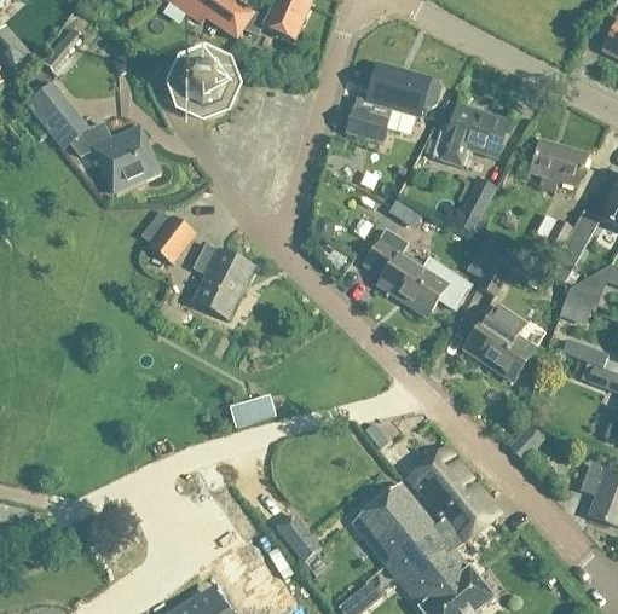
[(253,12),(235,0),(171,0),(169,1),(201,22),(203,17),(236,39),(243,28),(256,34),(260,23),(294,39),(310,4),(302,0),(270,0),(263,16),(253,12)]
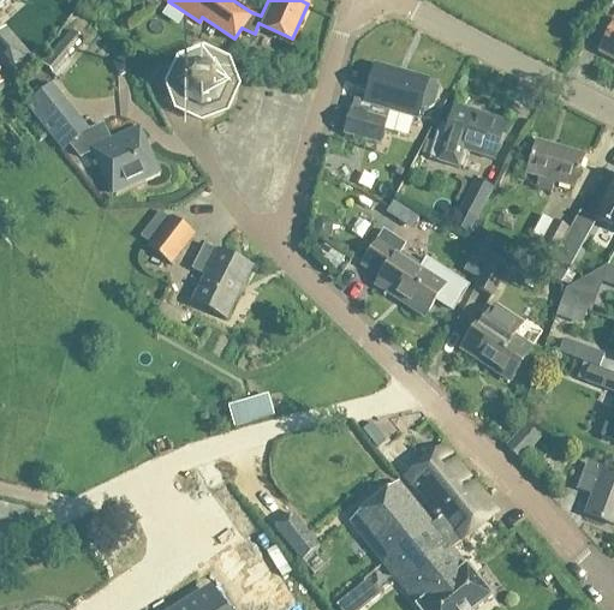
[(613,19),(600,48),(613,55),(613,19)]
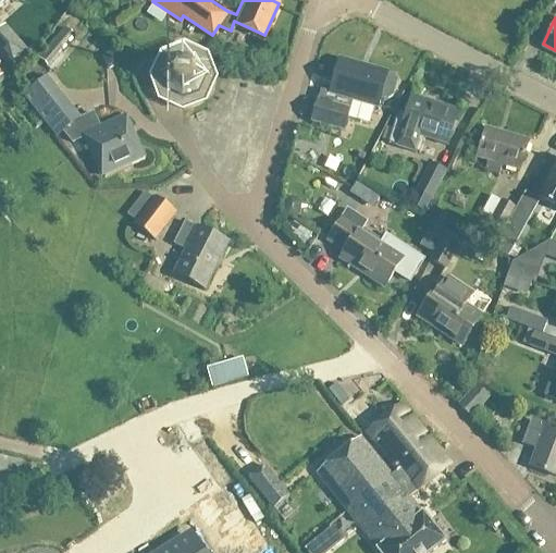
[(0,24),(0,51),(12,64),(28,50),(3,22),(0,24)]
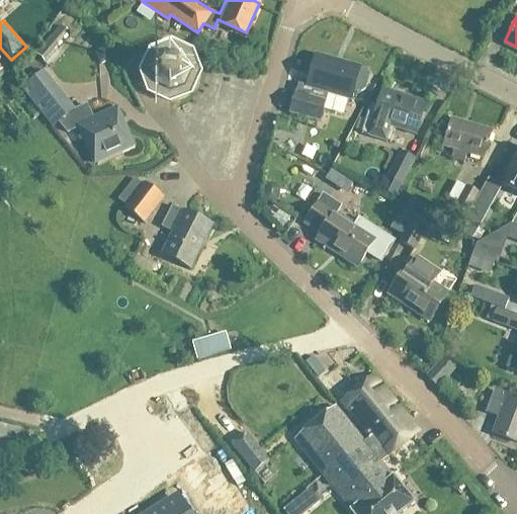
[(44,57),(68,29),(61,22),(36,50),(44,57)]
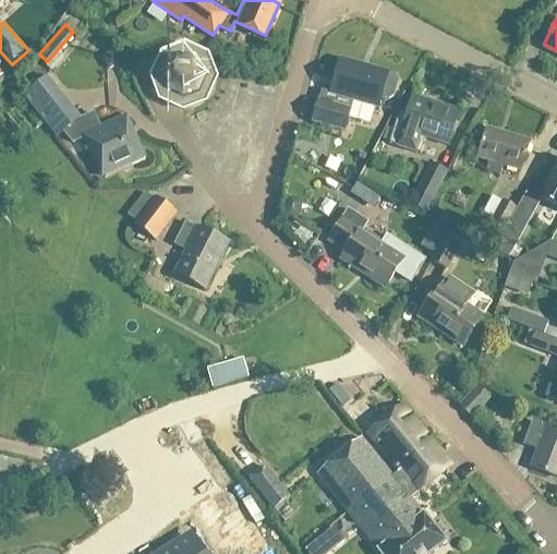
[(108,64),(120,58),(114,46),(106,50),(104,56),(108,64)]
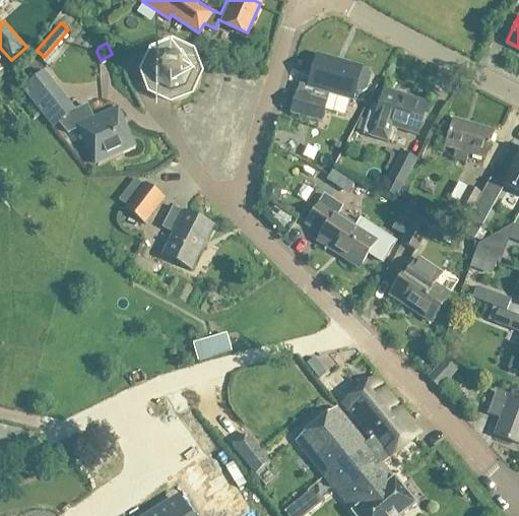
[(187,55),(173,48),(158,52),(151,66),(155,81),(170,88),(185,83),(192,69),(187,55)]
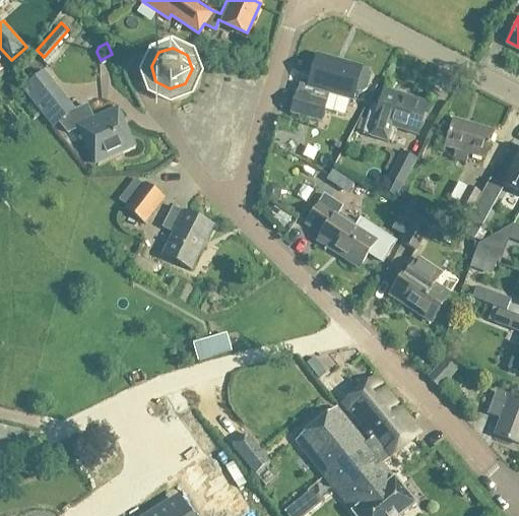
[(300,80),(297,90),(290,110),(320,119),(328,89),(353,97),(355,87),(362,89),(363,85),(366,86),(371,71),(368,70),(369,67),(317,53),(308,82),(300,80)]
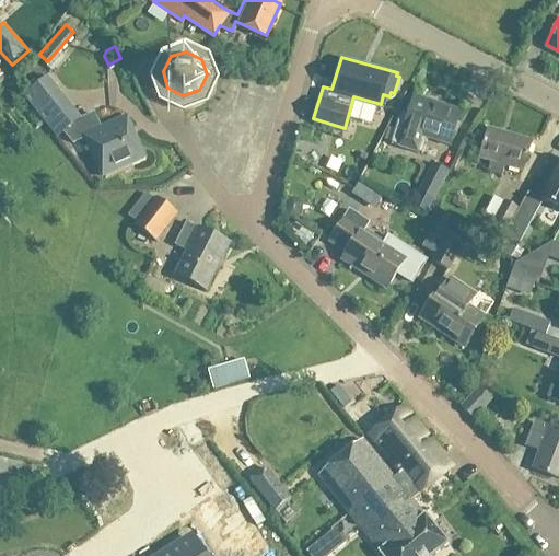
[(73,139),(85,134),(103,172),(144,153),(126,114),(101,125),(94,109),(79,117),(45,74),(24,92),(57,132),(63,127),(73,139)]
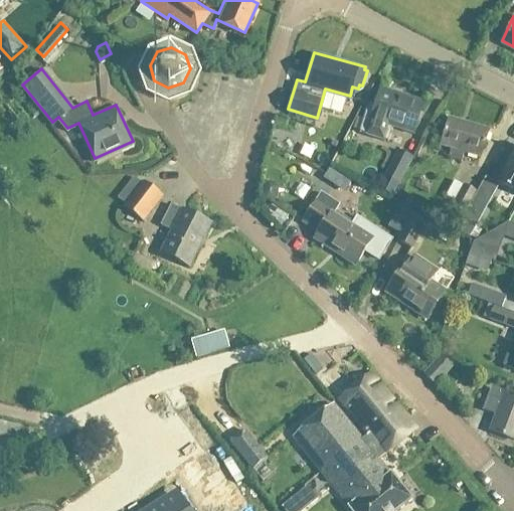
[(254,103),(262,84),(251,80),(244,99),(254,103)]
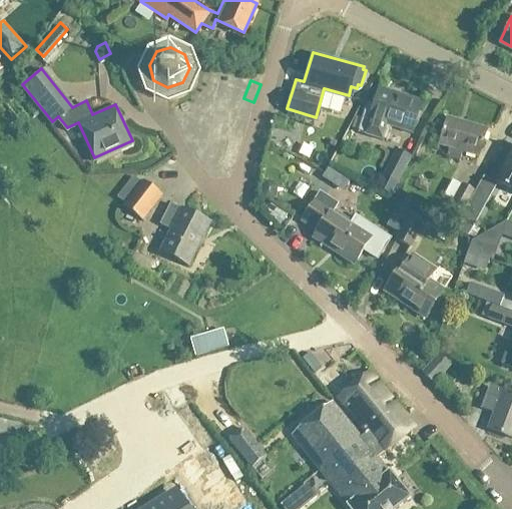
[(379,85),(373,102),(366,99),(357,129),(386,138),(391,123),(411,130),(422,99),(379,85)]
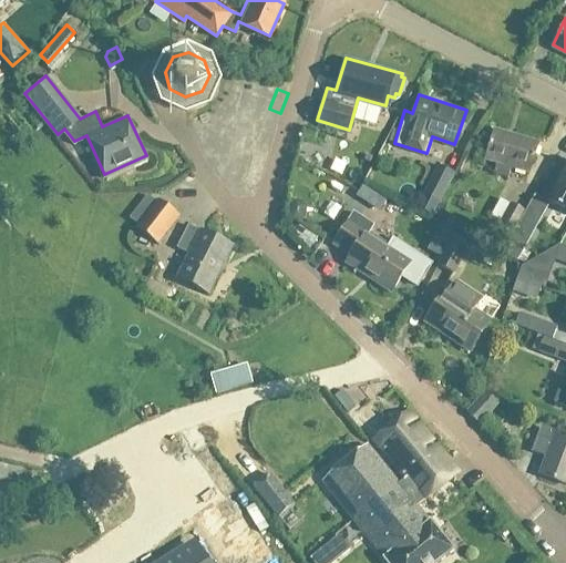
[(485,155),(497,159),(493,171),(507,175),(511,164),(528,170),(537,140),(494,126),(485,155)]
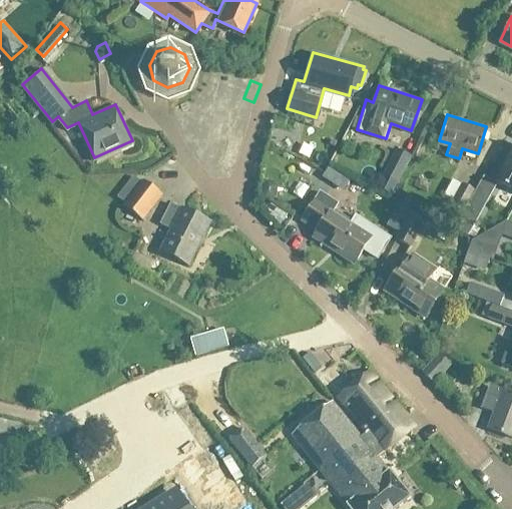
[(511,144),(493,178),(511,187),(511,144)]
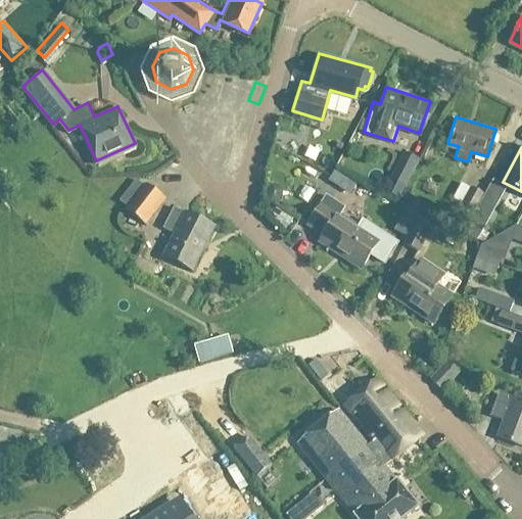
[(389,176),(406,184),(420,157),(404,148),(389,176)]
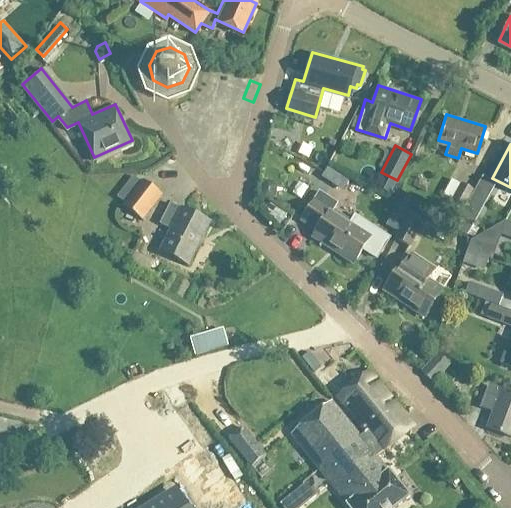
[(331,166),(320,184),(337,196),(349,178),(331,166)]
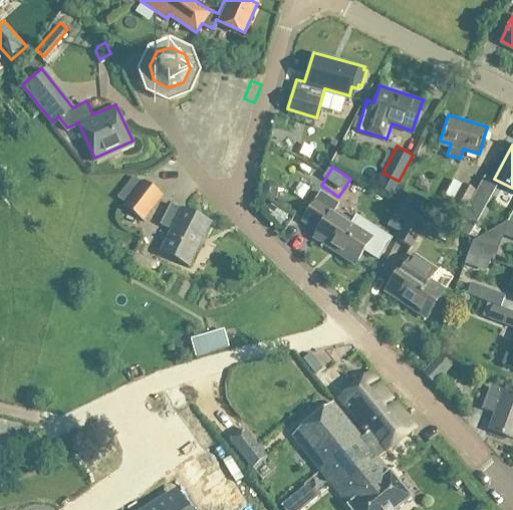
[(162,192),(143,177),(123,203),(143,217),(162,192)]
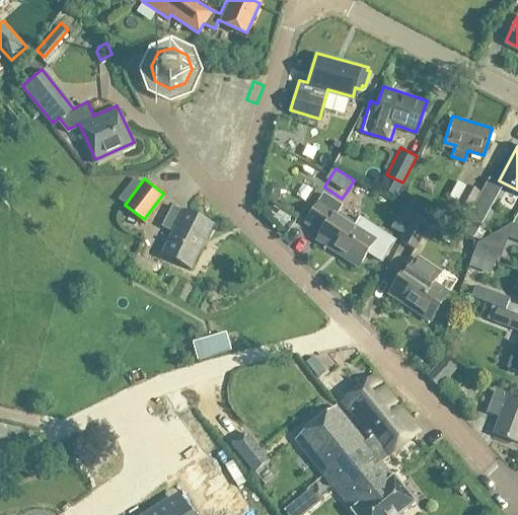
[(441,219),(460,228),(461,226),(459,225),(466,214),(467,215),(473,204),(482,191),(468,182),(455,207),(449,204),(441,219)]
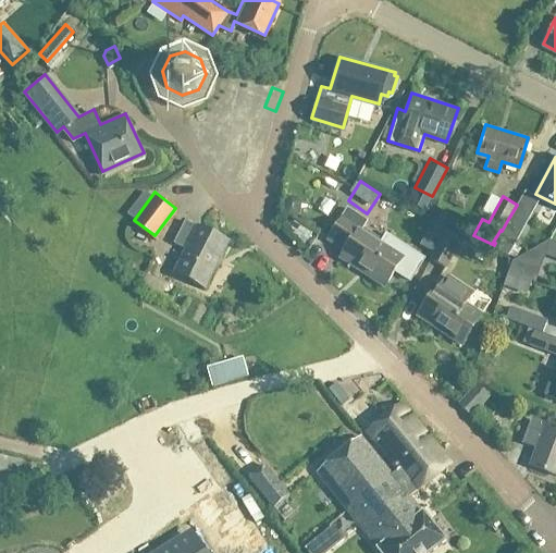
[(448,223),(454,208),(442,203),(436,218),(448,223)]
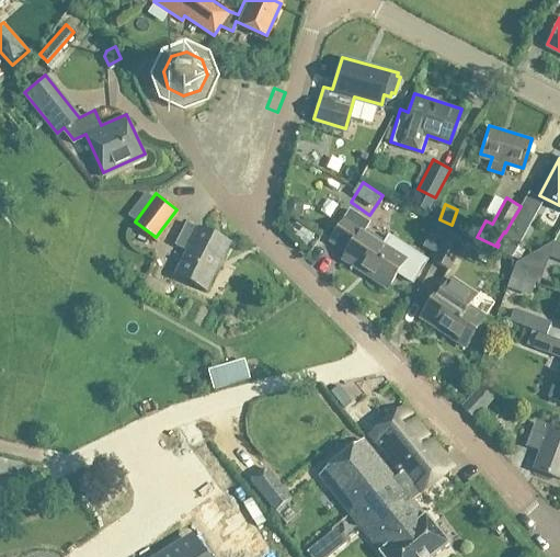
[(521,206),(512,220),(527,229),(536,213),(521,204),(521,206)]
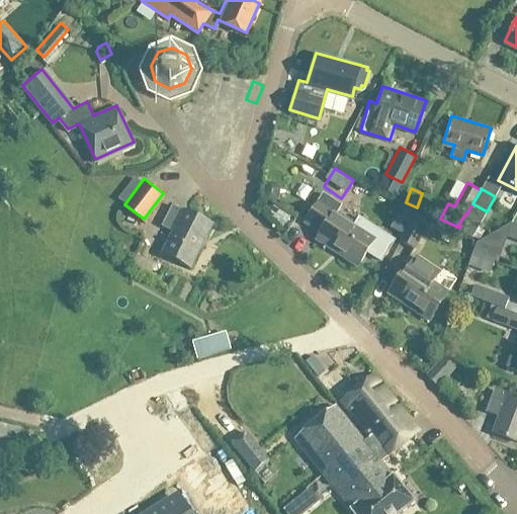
[(322,229),(317,236),(357,262),(365,249),(380,259),(395,237),(358,213),(353,222),(335,210),(340,203),(323,192),(306,219),(322,229)]
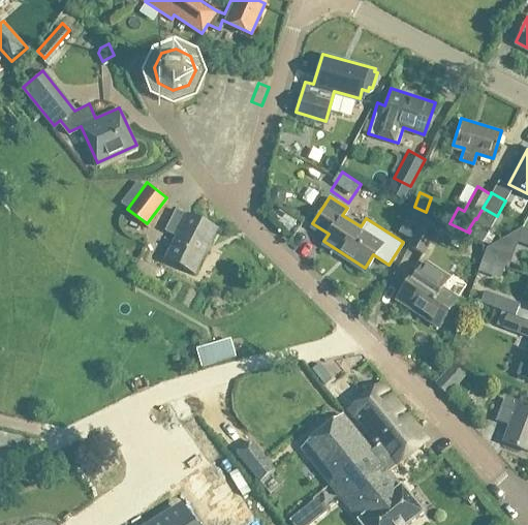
[(176,207),(171,216),(164,228),(176,235),(165,256),(194,271),(216,227),(176,207)]
